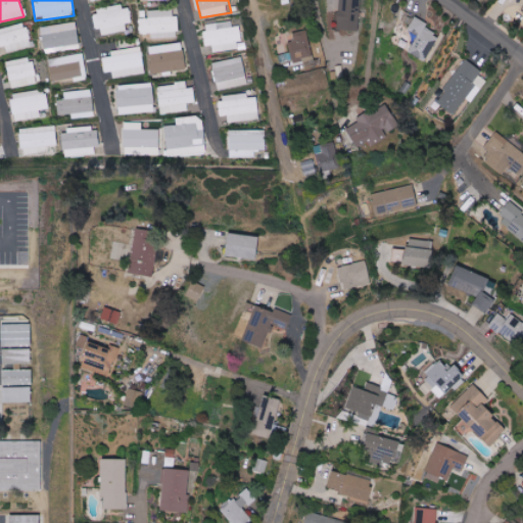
[(339,0),(339,30),(360,30),(361,0),(339,0)]
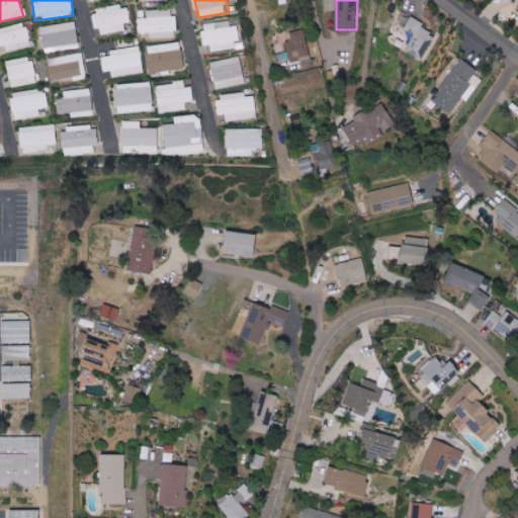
[(98,35),(125,31),(124,23),(131,22),(127,5),(94,10),(98,35)]
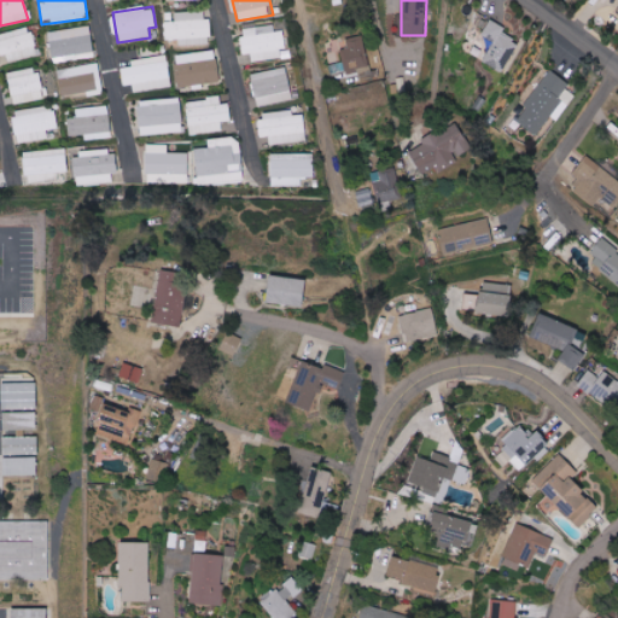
[(164,40),(179,40),(179,46),(210,45),(209,12),(175,12),(175,22),(164,22),(164,40)]
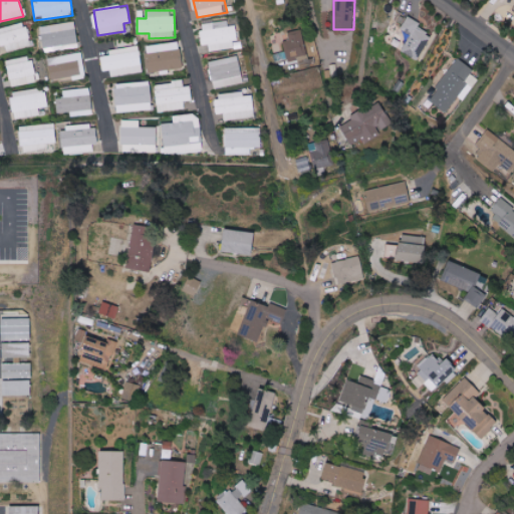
[(403,52),(422,60),(433,35),(419,28),(422,22),(408,16),(402,30),(411,34),(403,52)]
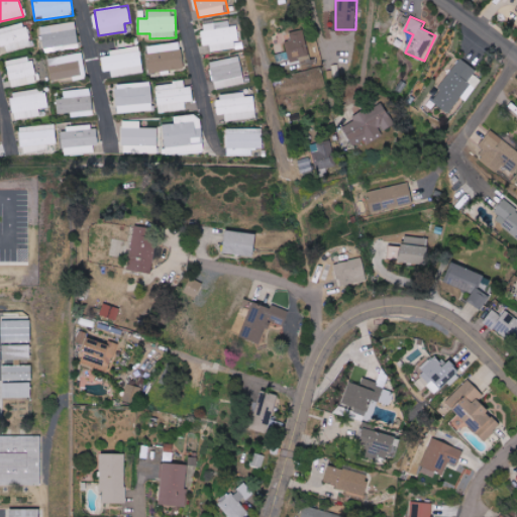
[(24,21),(0,28),(0,38),(4,54),(31,45),(24,21)]
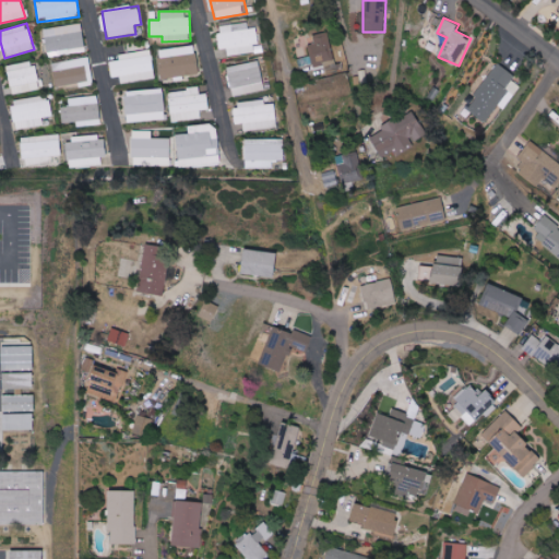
[(218,26),(221,49),(227,49),(228,56),(258,52),(256,27),(248,28),(248,23),(218,26)]
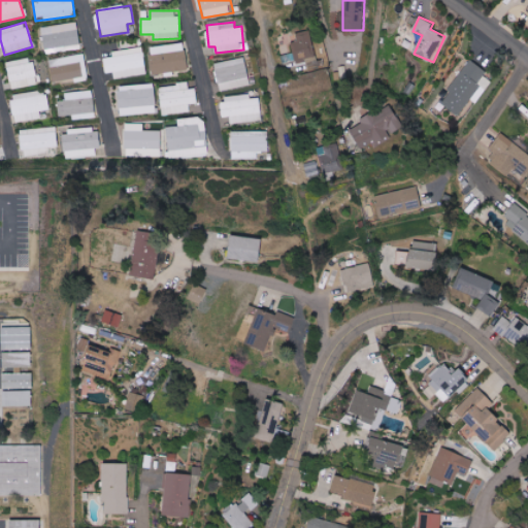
[(42,27),(45,54),(80,50),(77,23),(42,27)]
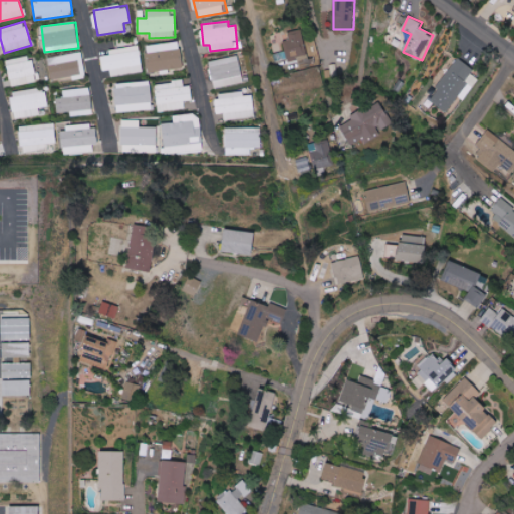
[(288,31),(289,40),(284,41),(287,62),(307,59),(303,29),(288,31)]
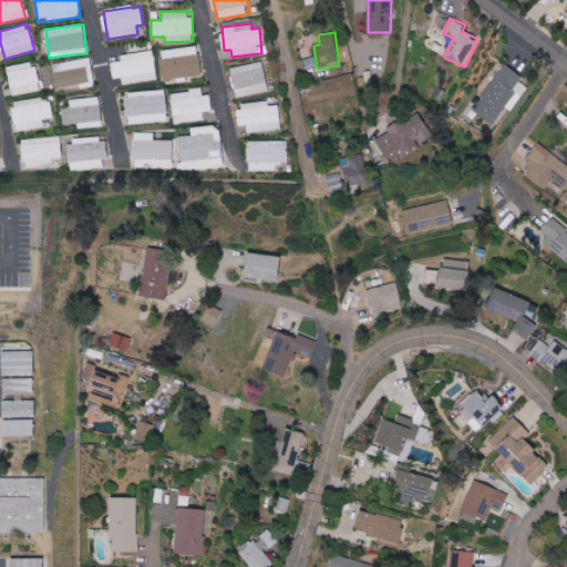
[(161,50),(164,80),(203,76),(199,47),(161,50)]
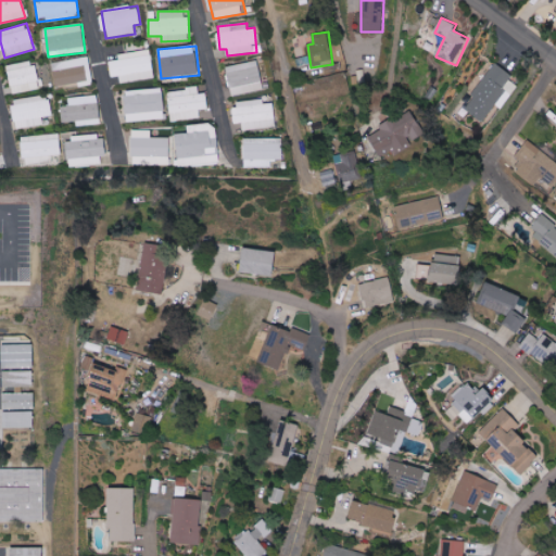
[(118,53),(118,60),(109,61),(111,77),(119,76),(119,83),(153,79),(151,50),(118,53)]
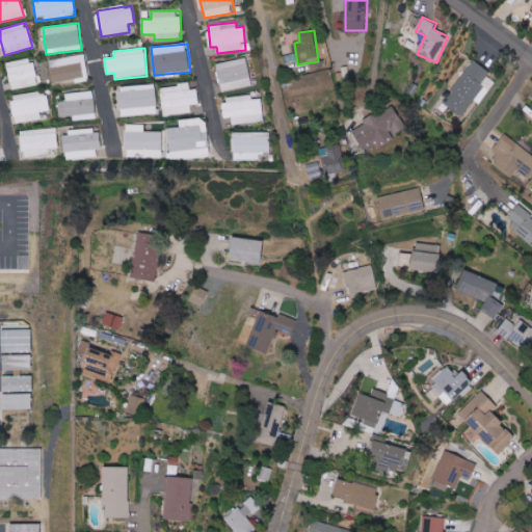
[(63,57),(64,65),(51,68),(54,85),(89,80),(85,55),(63,57)]
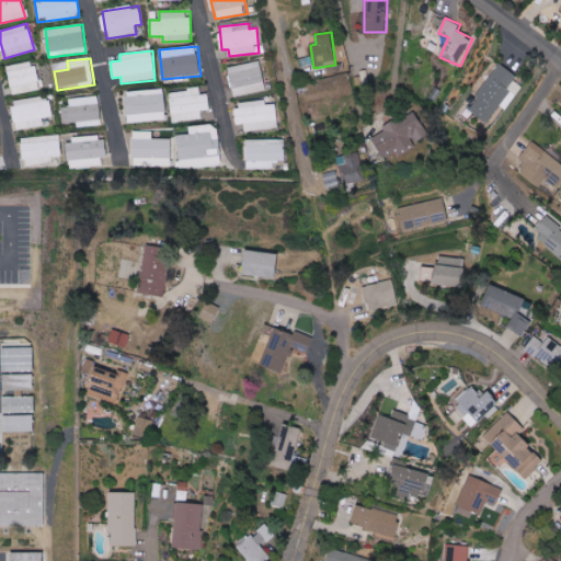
[(265,91),(260,61),(228,67),(233,96),(265,91)]
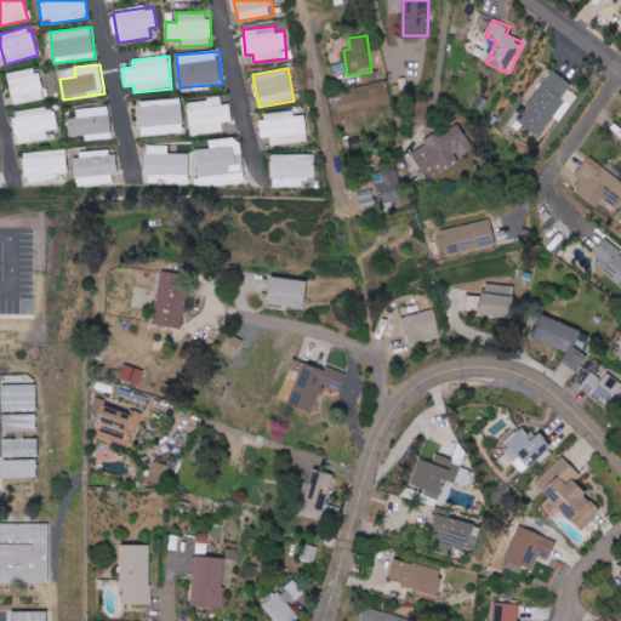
[(44,101),(40,69),(9,73),(12,103),(44,101)]
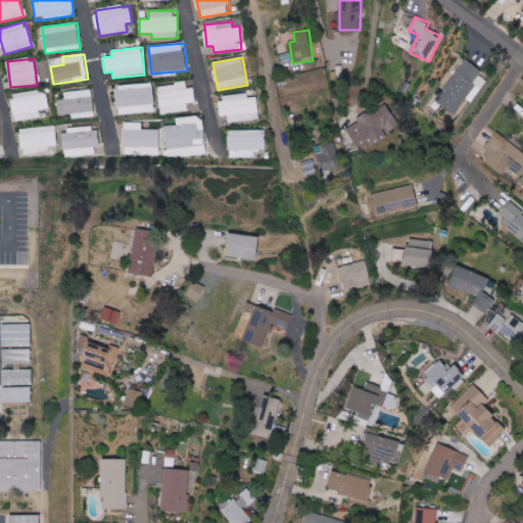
[(455,114),(466,98),(472,102),(488,77),(464,60),(436,102),(455,114)]
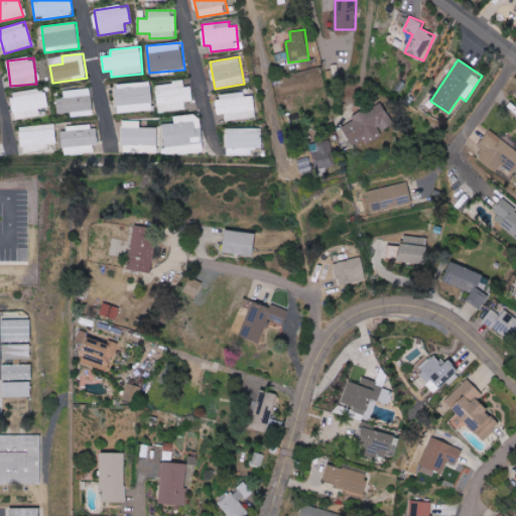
[(185,110),(184,102),(192,102),(191,87),(184,87),(184,82),(155,84),(158,112),(185,110)]
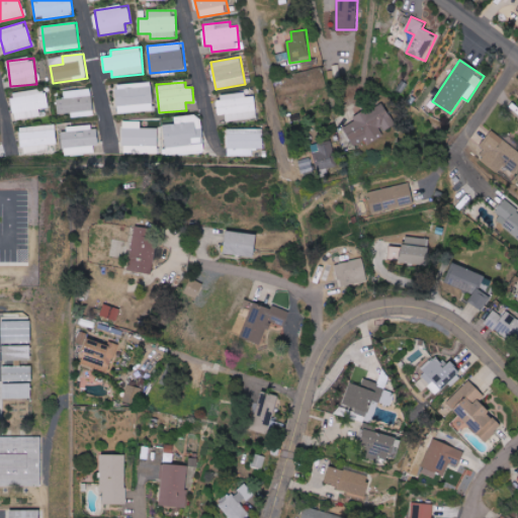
[(153,111),(152,83),(116,84),(117,112),(153,111)]
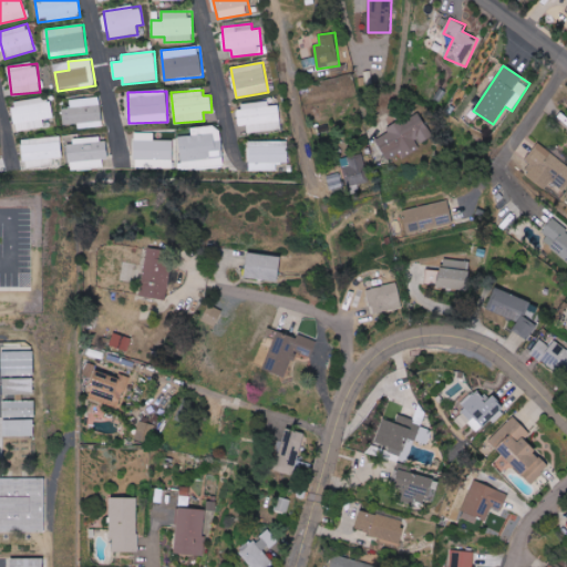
[(11,102),(16,132),(44,127),(43,120),(52,117),(49,96),(11,102)]
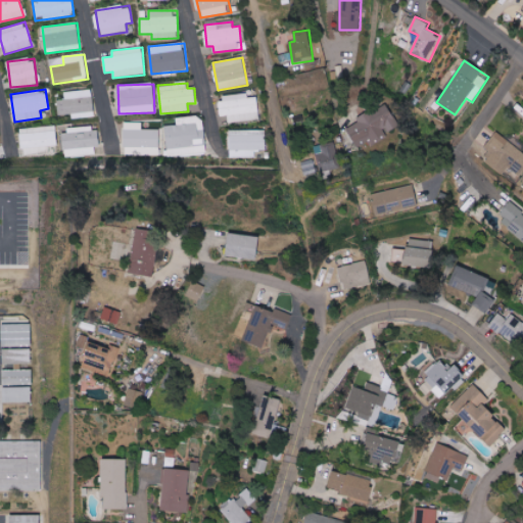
[(64,92),(65,99),(56,100),(58,115),(72,114),(72,119),(95,116),(92,90),(64,92)]
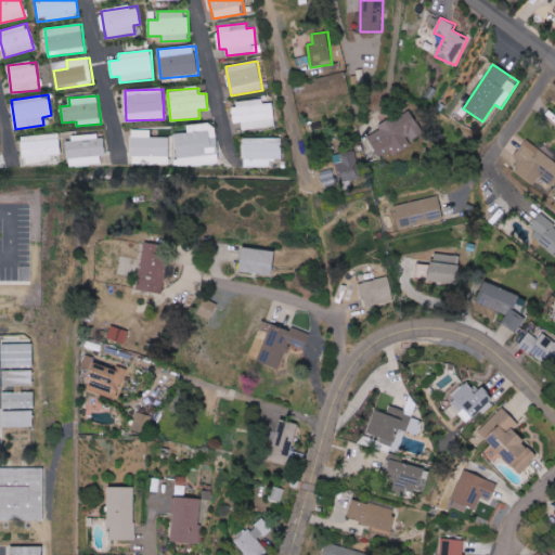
[(242,129),(274,128),(273,103),(263,103),(263,100),(233,101),(234,123),(242,123),(242,129)]
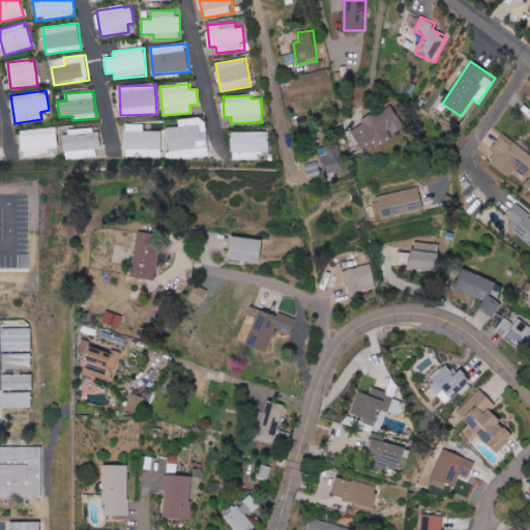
[(404,127),(390,105),(361,122),(363,124),(352,131),(364,152),(392,136),(391,135),(404,127)]
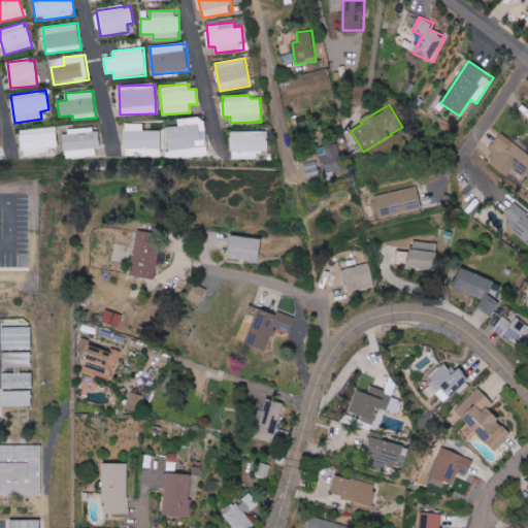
[(165,124),(169,160),(208,155),(204,119),(165,124)]
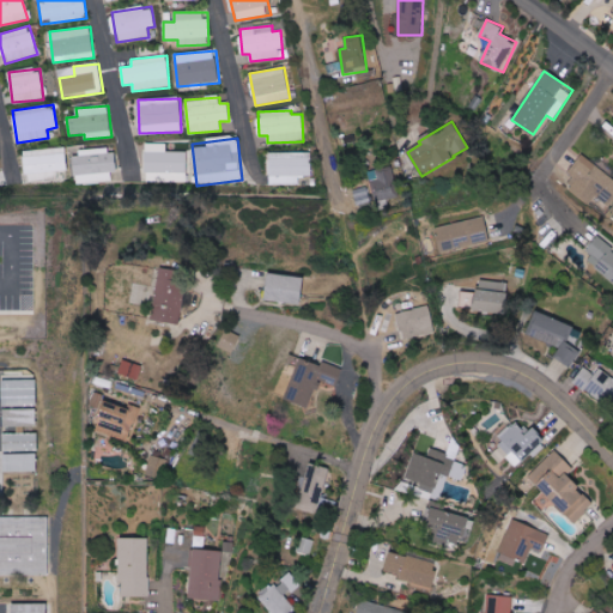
[(146,181),(187,182),(187,152),(167,151),(167,144),(146,144),(146,181)]
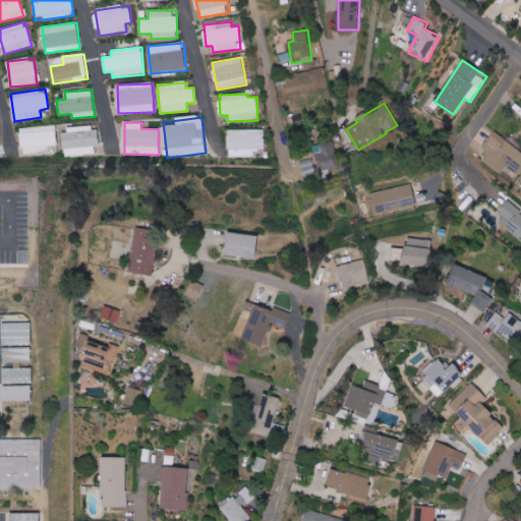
[(63,156),(99,154),(98,127),(62,129),(63,156)]
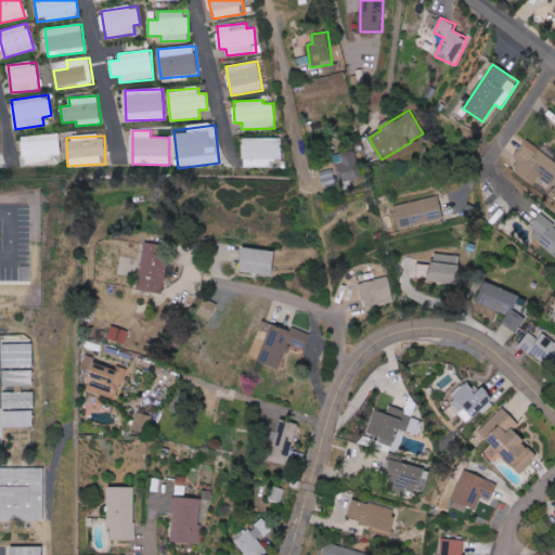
[(282,138),(243,139),(244,168),(270,167),(270,159),(283,158),(282,138)]
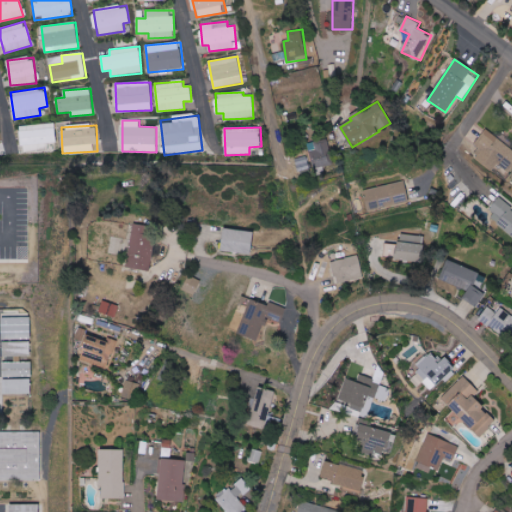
[(511,167),(511,149),(487,130),(474,146),(480,151),(475,158),(492,171),(497,164),(508,173),(511,167)]
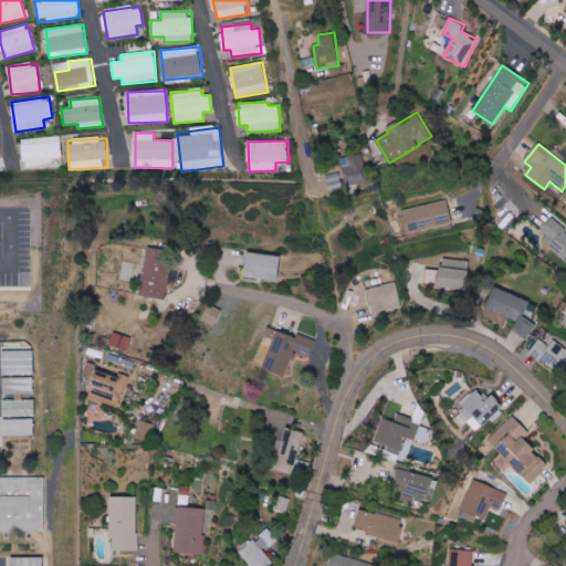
[(347,157),(348,166),(344,166),(345,185),(367,182),(364,155),(347,157)]
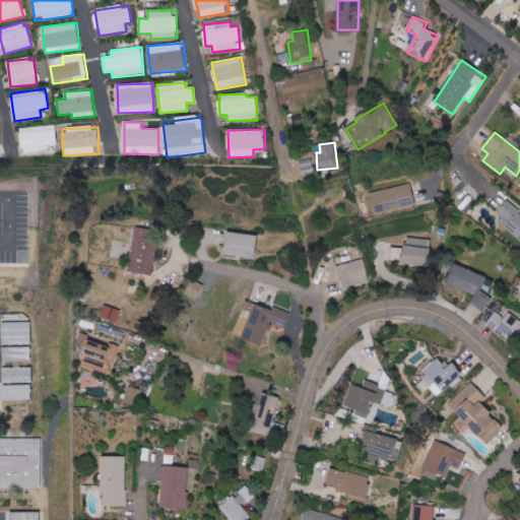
[(302,159),(304,176),(314,175),(313,158),(302,159)]
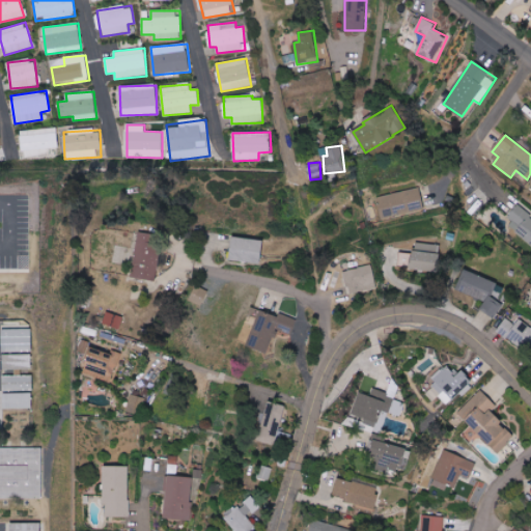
[(378,196),(383,218),(424,210),(420,188),(378,196)]
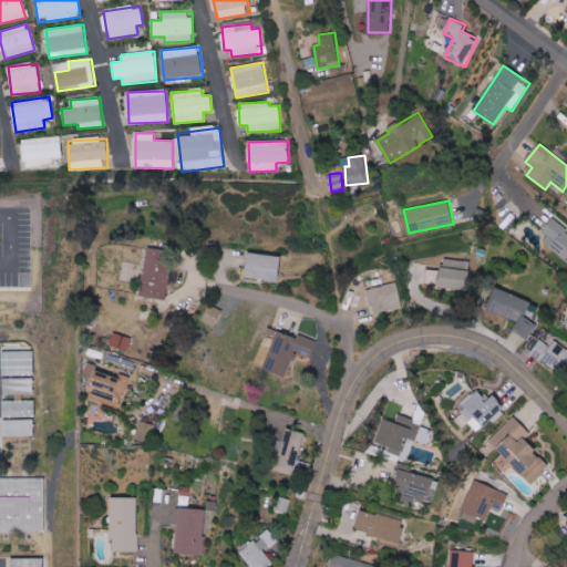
[(566,230),(554,219),(539,236),(566,260),(566,230)]
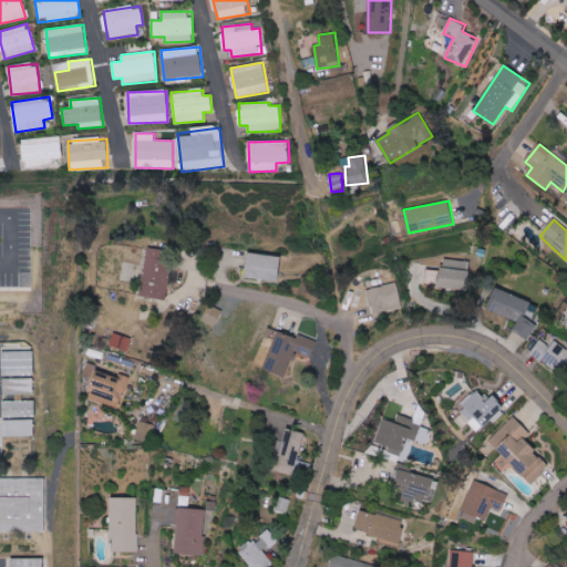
[(141,296),(166,300),(174,251),(150,247),(141,296)]
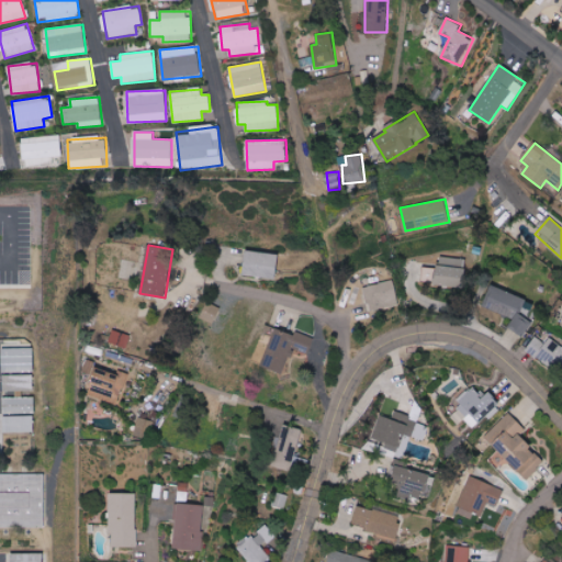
[(278,278),(279,254),(245,253),(245,277),(278,278)]
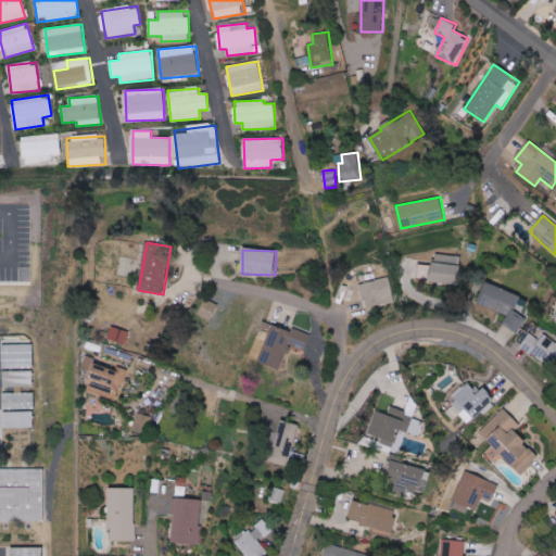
[(462,257),(436,254),(434,266),(420,265),(419,280),(458,285),(462,257)]
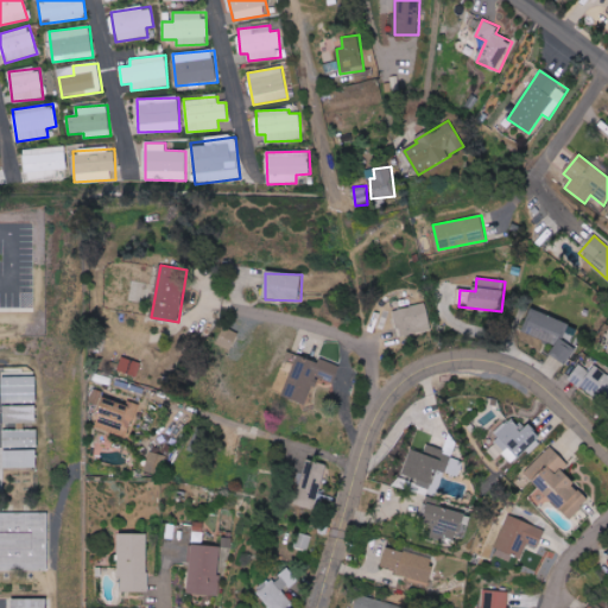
[(394,311),(401,339),(432,330),(425,304),(394,311)]
